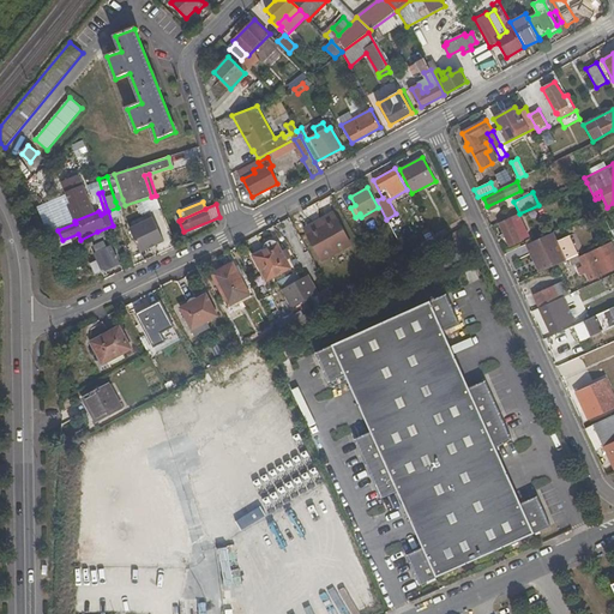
[(304,229),(306,233),(335,216),(332,212),(304,229)]
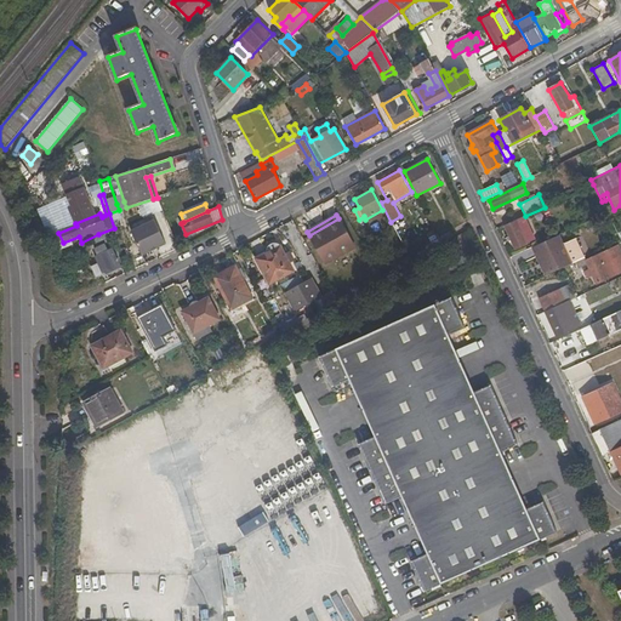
[(534,240),(524,217),(505,226),(517,251),(528,245),(527,244),(534,240)]
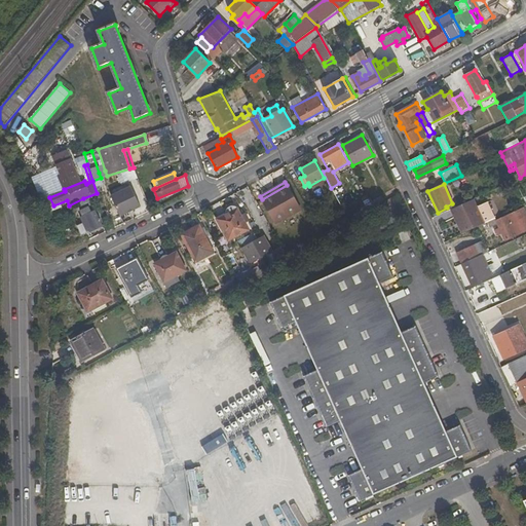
[(275,224),(300,210),(287,185),(262,199),(275,224)]
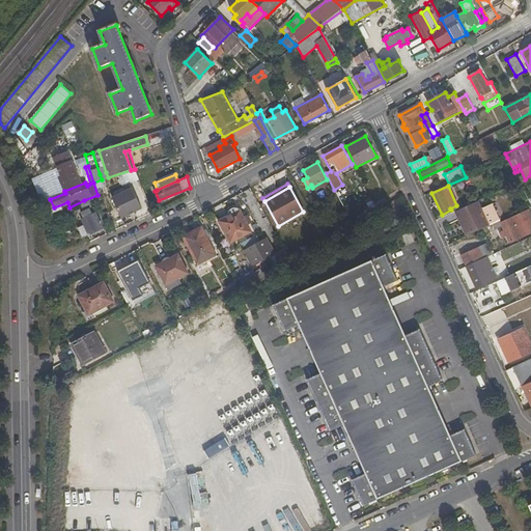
[(132,189),(112,198),(117,207),(137,198),(132,189)]
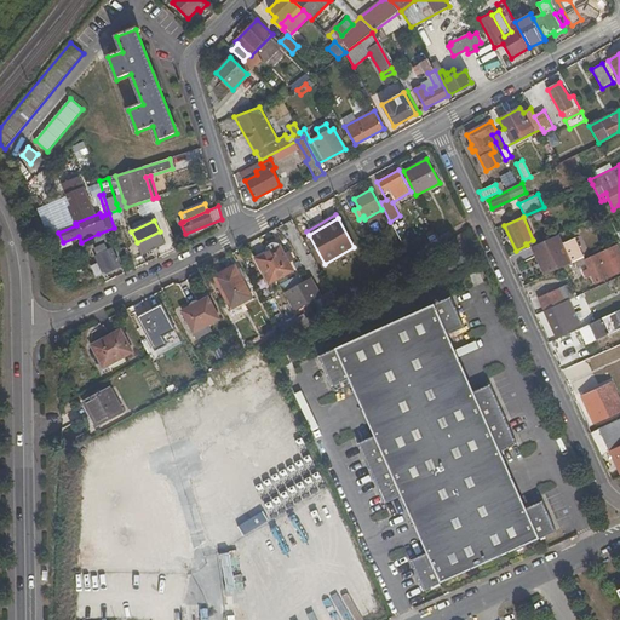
[(453,229),(457,236),(470,229),(466,222),(453,229)]
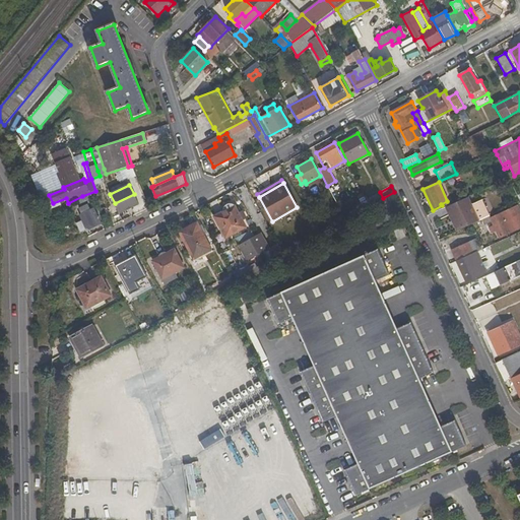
[(82,196),(84,202),(98,197),(95,191),(82,196)]
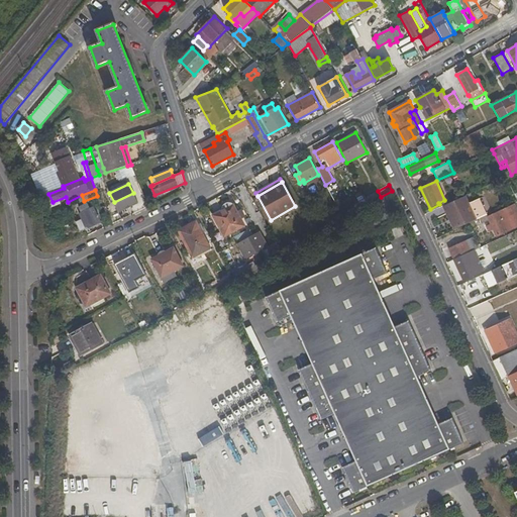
[(118,212),(138,203),(133,193),(114,202),(118,212)]
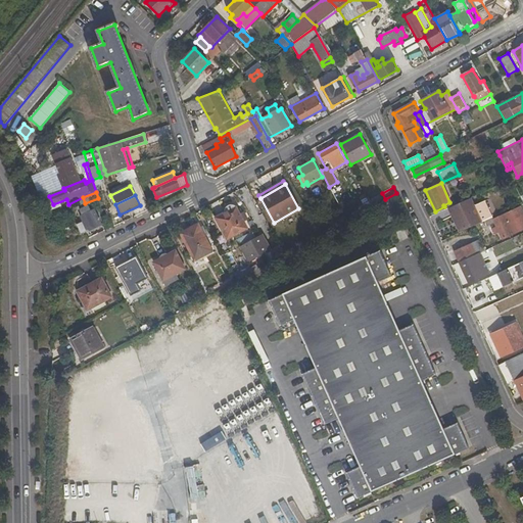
[(471,198),(447,209),(459,233),(482,223),(475,206),(471,198)]
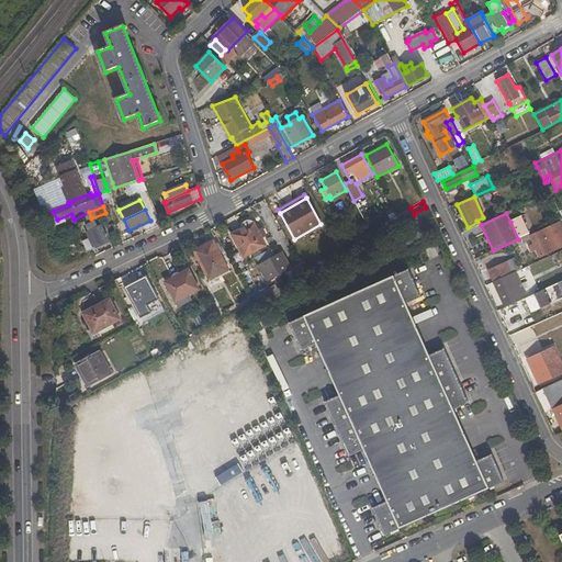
[(530,234),(521,216),(510,222),(518,239),(520,238),(528,234),(530,234)]
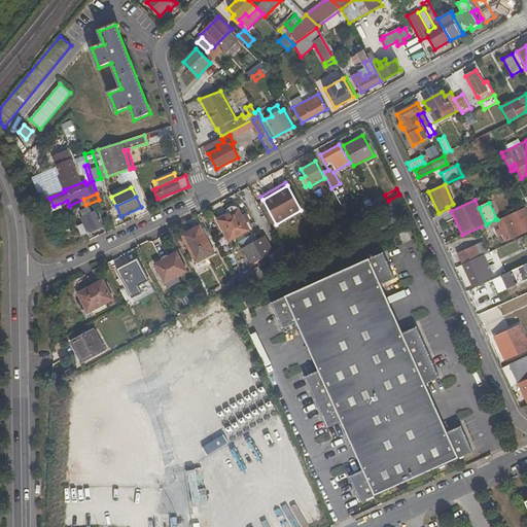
[(92,212),(89,207),(79,211),(82,216),(80,217),(83,224),(78,227),(81,236),(102,226),(95,211),(92,212)]
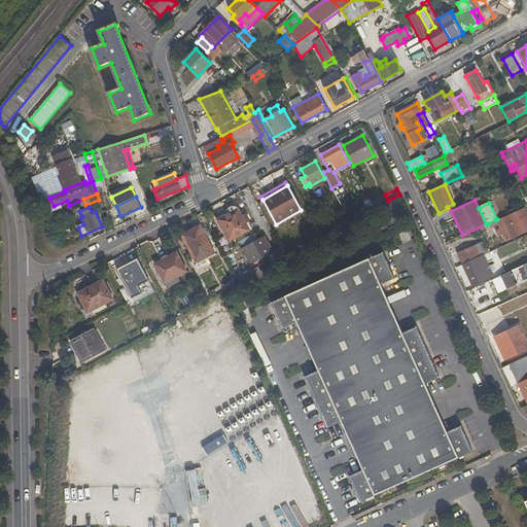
[(249,230),(246,223),(240,213),(238,209),(236,209),(234,207),(231,208),(229,209),(226,211),(226,214),(217,219),(229,241),(249,230)]
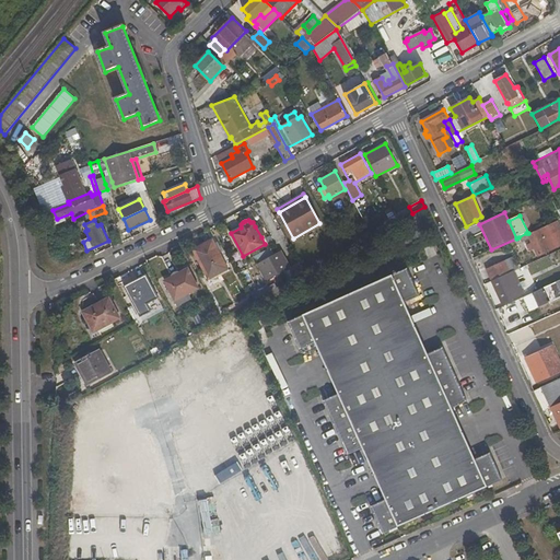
[(559,226),(558,222),(528,235),(526,233),(518,237),(521,243),(529,240),(538,257),(559,246),(559,226)]
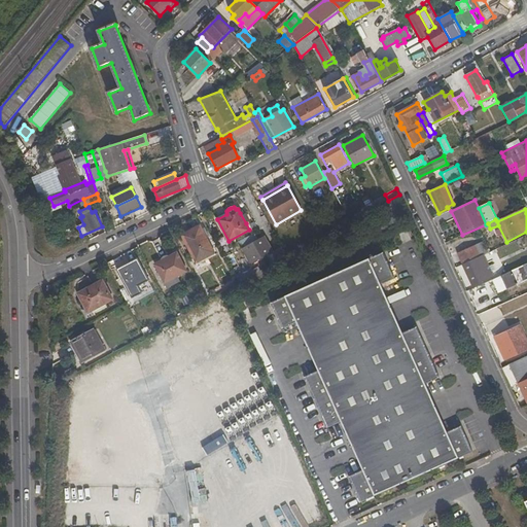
[(250,221),(244,211),(240,213),(246,223),(250,221)]
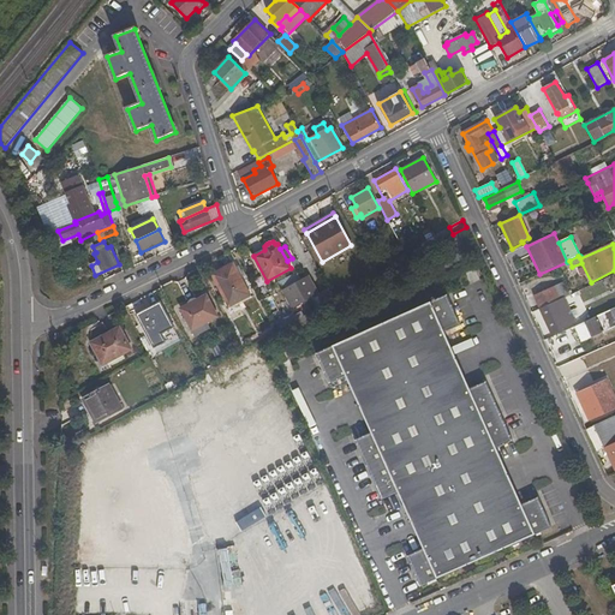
[(372,269),(376,275),(408,258),(405,251),(372,269)]
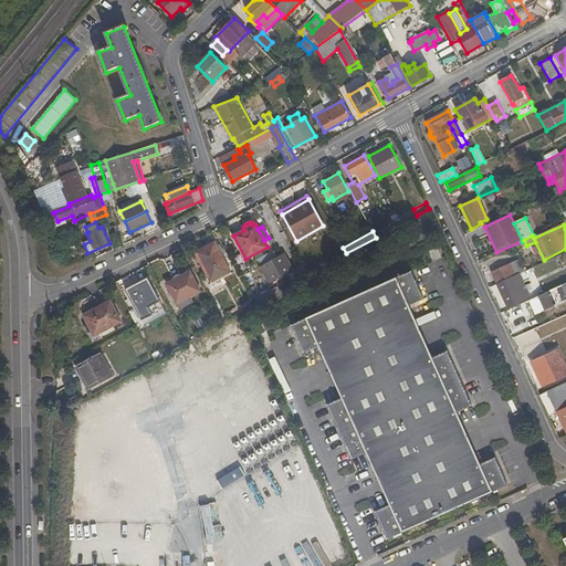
[(230,272),(215,242),(196,252),(211,282),(230,272)]
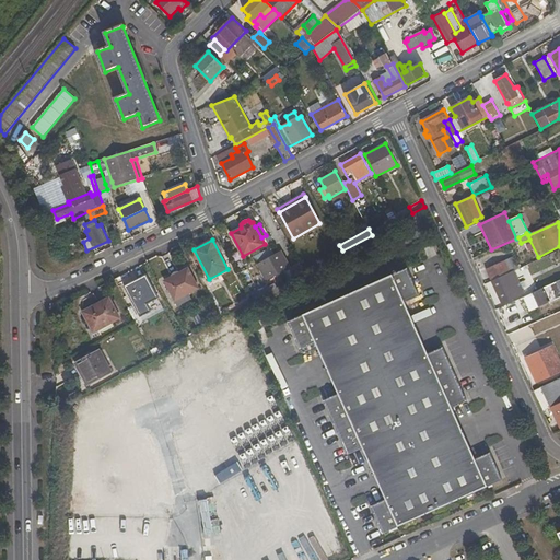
[(299,247),(292,251),(301,265),(306,260),(299,247)]
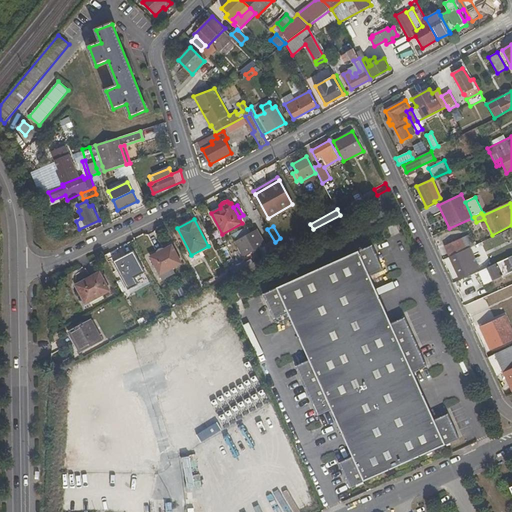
[(256,229),(233,241),(242,257),(264,245),(256,229)]
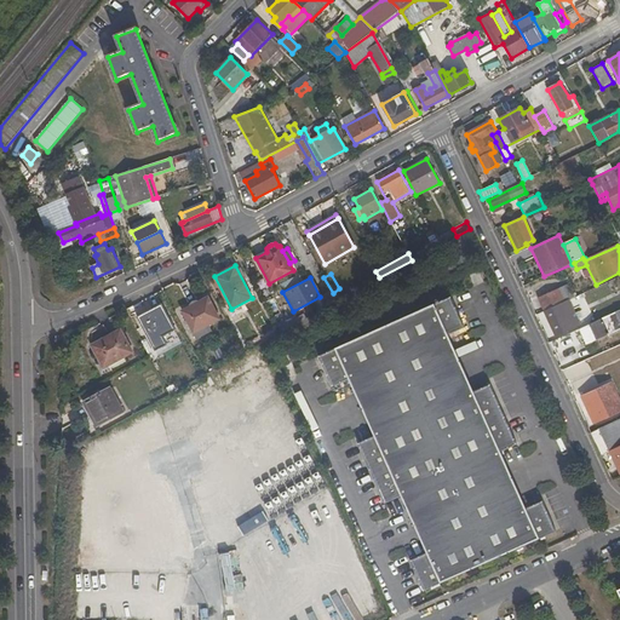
[(563,300),(564,303),(569,300),(575,297),(569,285),(558,290),(563,300)]
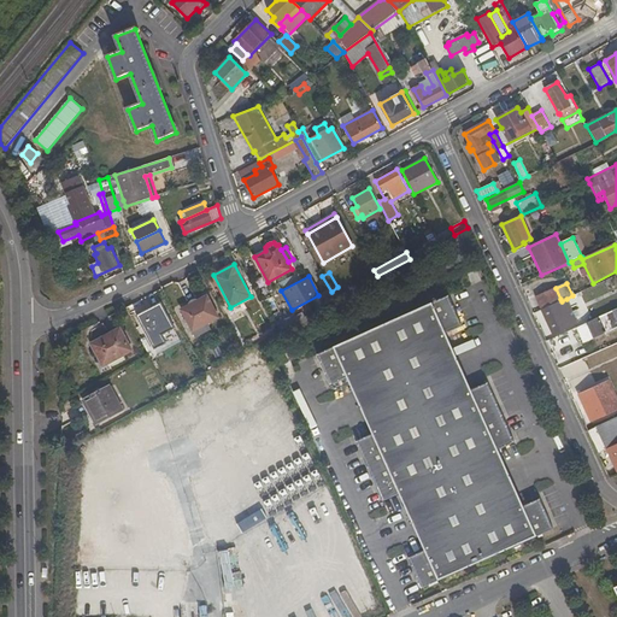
[(538,297),(542,309),(560,299),(556,288),(538,297)]
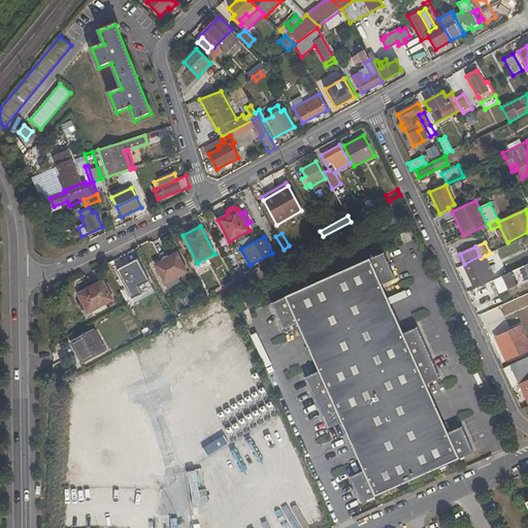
[(384,253),(309,286),(270,303),(283,330),(297,323),(319,371),(304,378),(328,429),(342,423),(364,470),(350,477),(361,503),(394,489),(473,453),(463,427),(448,433),(426,385),(440,378),(418,327),(403,333),(382,285),(396,278),(384,253)]
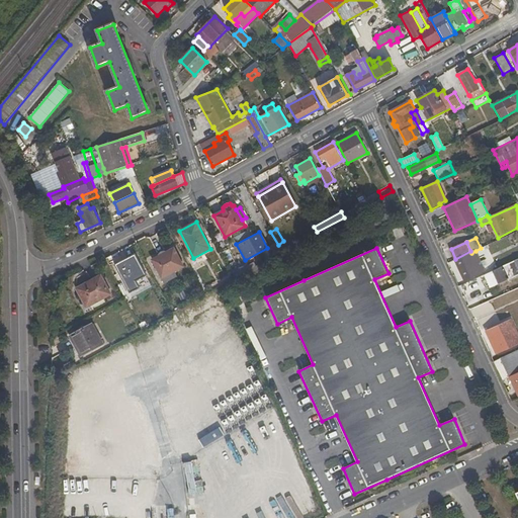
[(153,260),(162,277),(174,271),(183,266),(173,249),(153,260)]
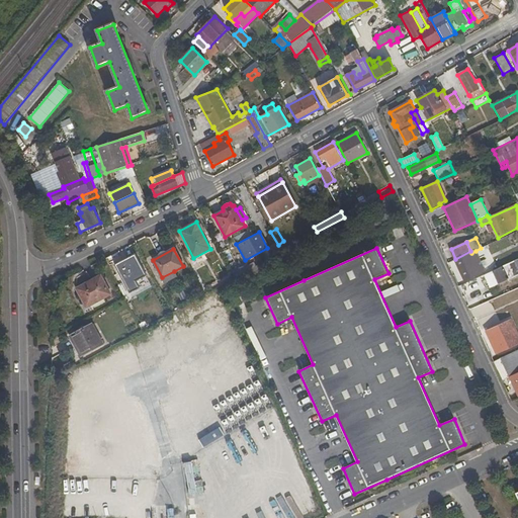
[(464,280),(485,271),(476,251),(471,253),(454,260),(464,280)]
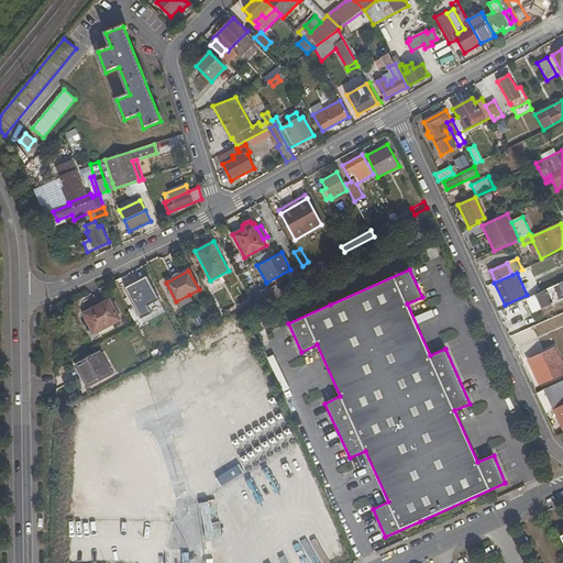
[(152,313),(147,306),(158,299),(147,276),(124,287),(141,318),(152,313)]
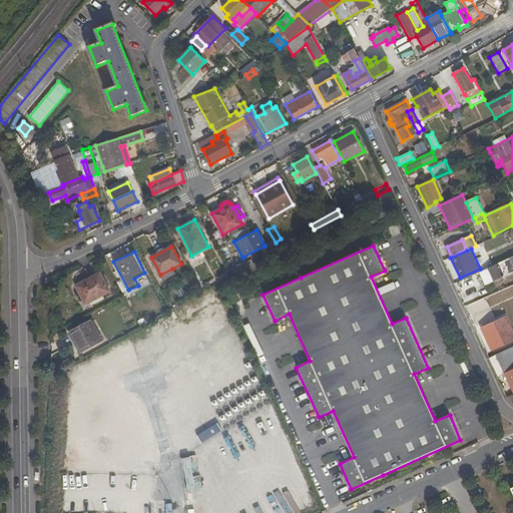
[(512,272),(512,266),(510,259),(488,269),(493,282),(512,272)]
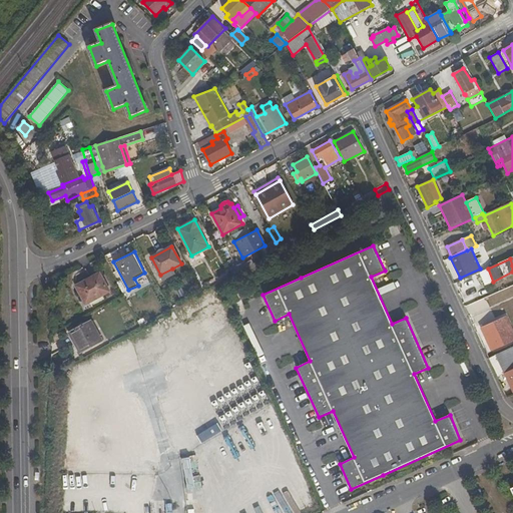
[(163,281),(175,274),(172,269),(160,275),(163,281)]
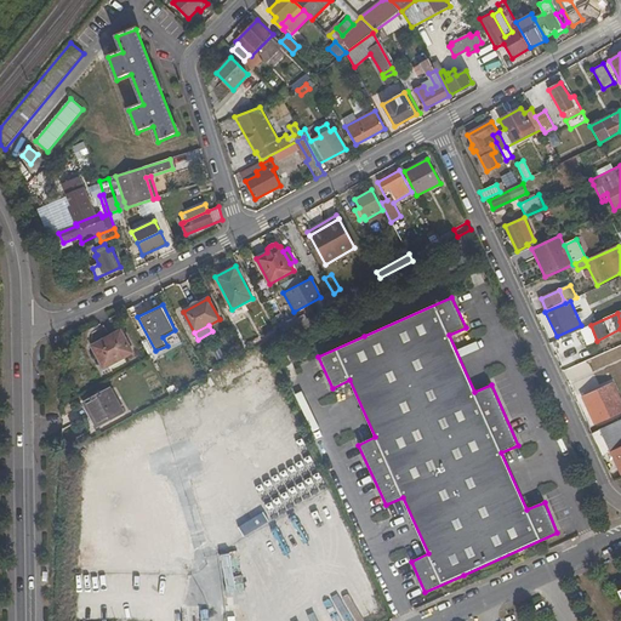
[(91,345),(104,368),(132,352),(120,330),(91,345)]
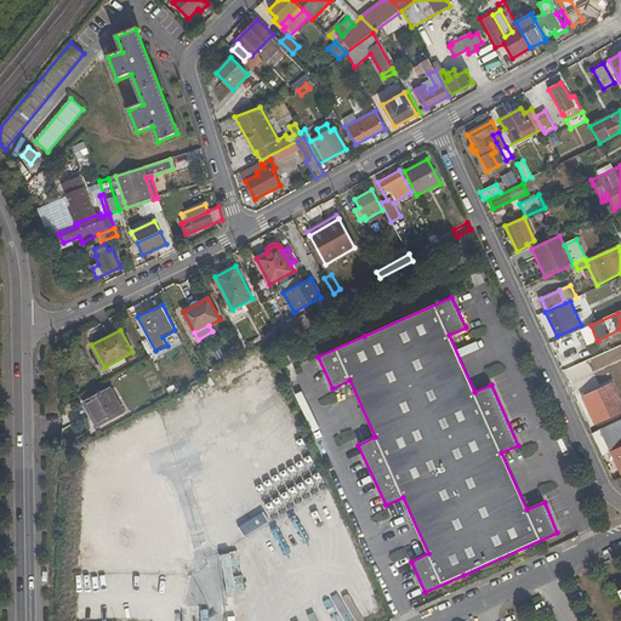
[(153,353),(146,340),(142,342),(148,354),(153,353)]
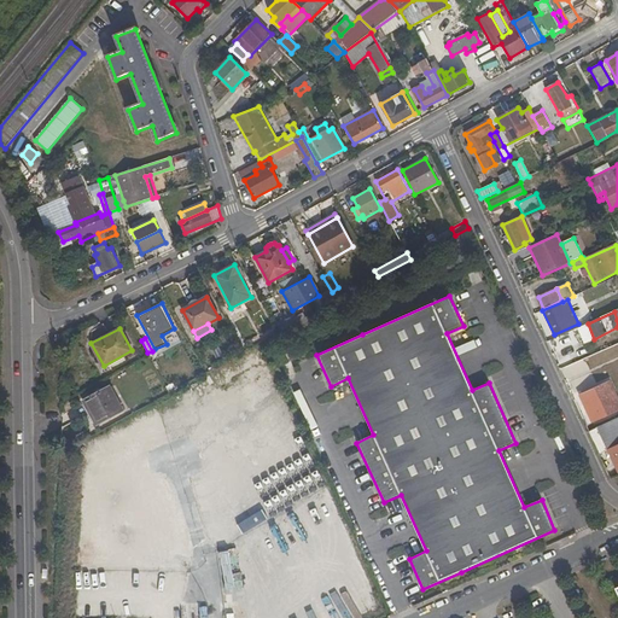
[(594,421),(605,415),(606,417),(617,410),(617,404),(614,400),(607,402),(604,396),(607,395),(602,384),(582,394),(584,398),(581,401),(582,406),(586,404),(594,421)]
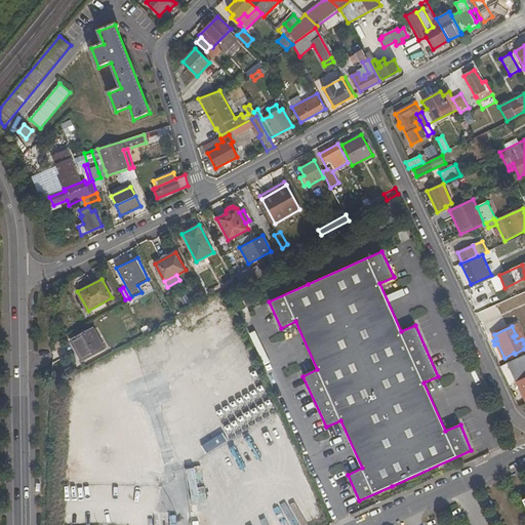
[(104,349),(93,328),(71,340),(82,361),(104,349)]
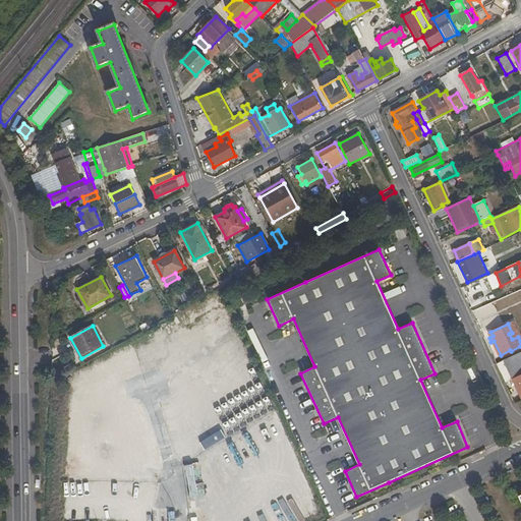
[(520,352),(504,360),(520,399),(520,352)]
